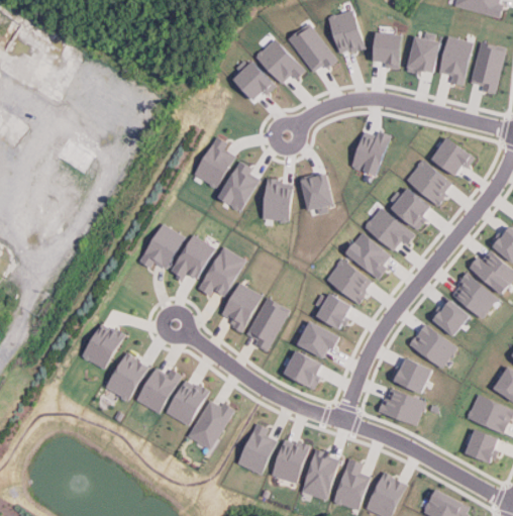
[(499,0),(454,0),(453,6),(500,18),(504,5),(499,4),(499,0)]
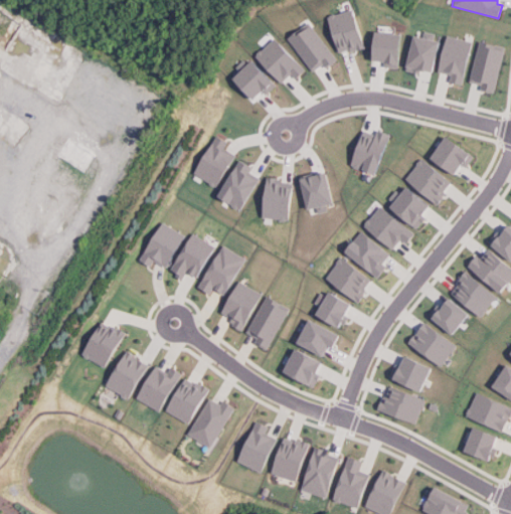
[(350,10),(327,17),(338,52),(349,49),(350,51),(363,47),(350,10)]
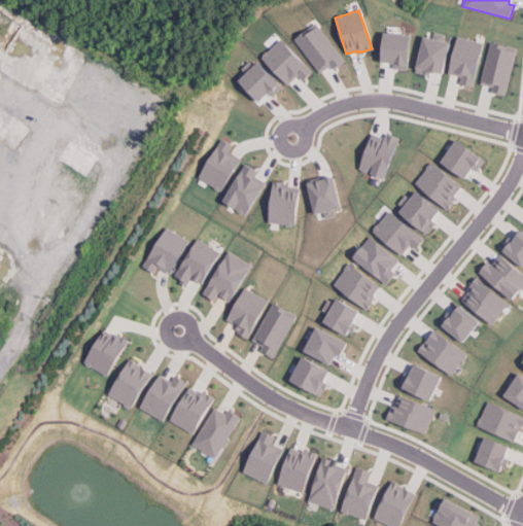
[(293,39),(315,24),(344,62),(333,71),(328,66),(319,73),(293,39)]
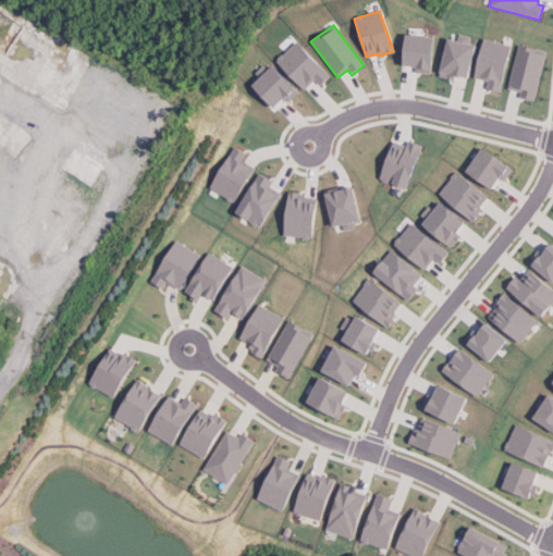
[(449,38),(439,77),(452,81),(453,75),(468,78),(477,46),(467,44),(469,37),(458,35),(457,40),(449,38)]
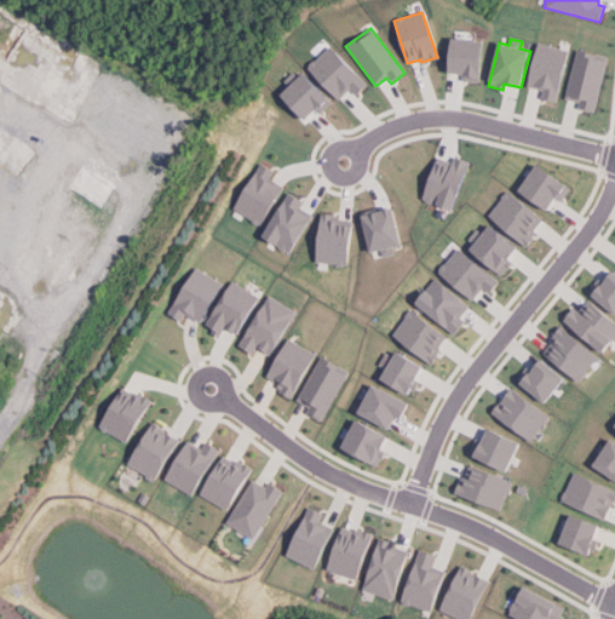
[(453,40),(448,74),(463,75),(461,81),(477,82),(482,44),(453,40)]
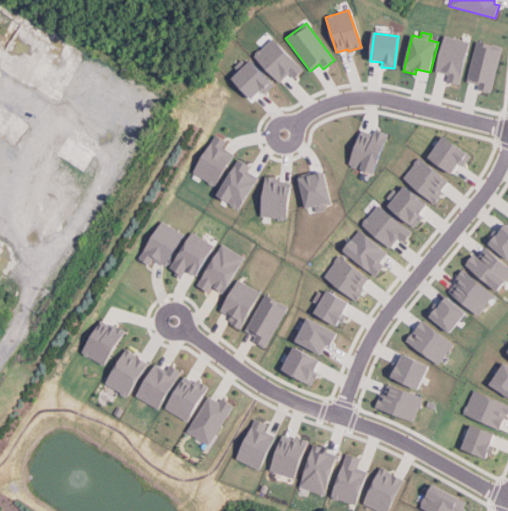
[(443,37),(468,42),(459,85),(446,82),(448,75),(435,72),(443,37)]
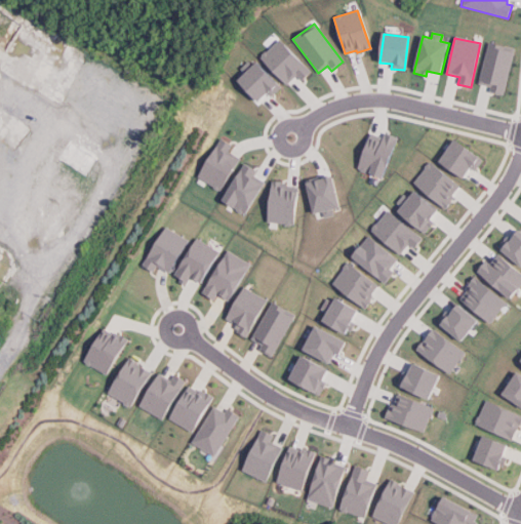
[(259,58),(279,40),(311,73),(302,81),(296,76),(286,85),(259,58)]
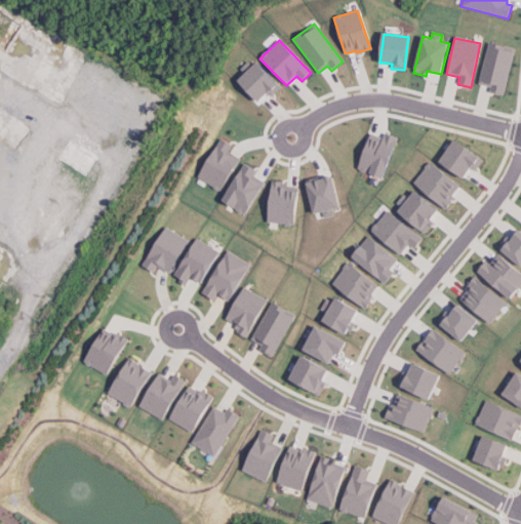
[(487,42),(477,84),(489,87),(488,92),(502,95),(513,48),(487,42)]
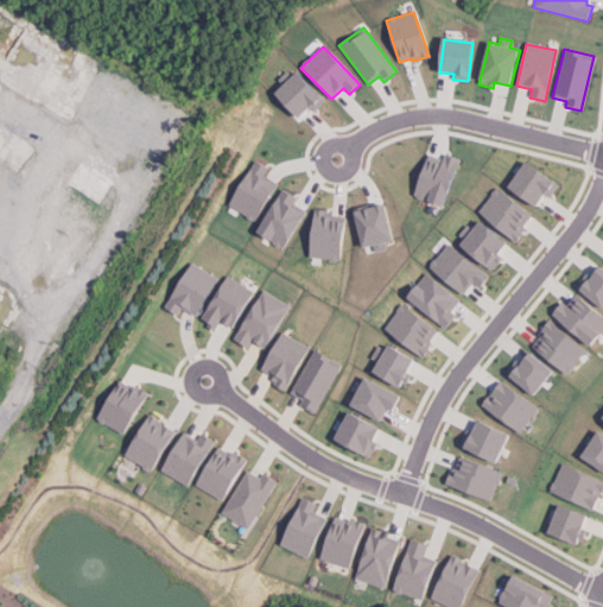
[(277,93),(285,86),(278,80),(287,71),(292,77),(297,73),(325,101),(312,113),(310,109),(300,118),(277,93)]
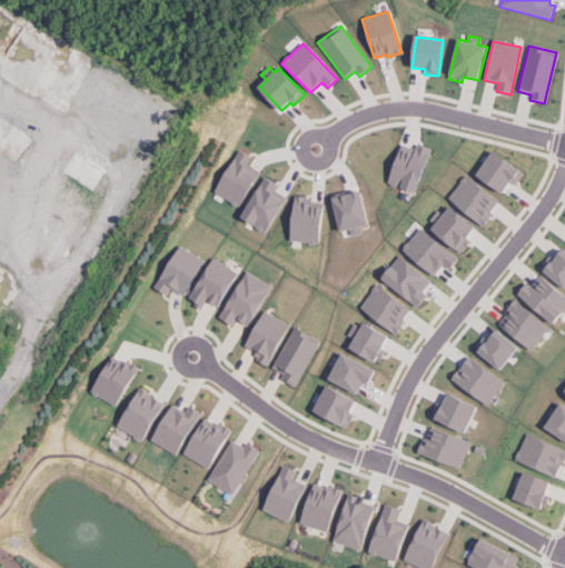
[(432,149),(416,192),(388,182),(400,146),(414,150),(416,143),(432,149)]
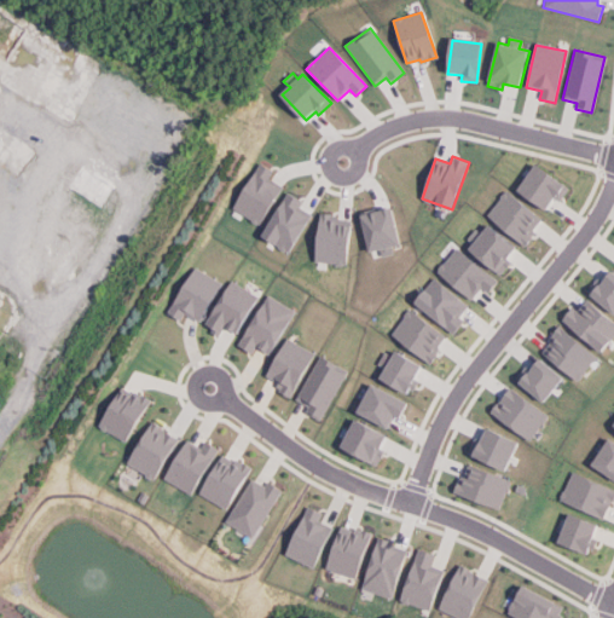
[(259,163),(231,209),(259,226),(283,188),(268,178),(272,173),(259,163)]
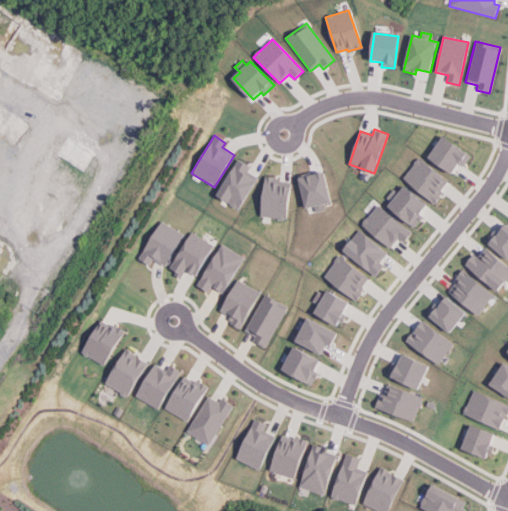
[(429,158),(444,137),(471,156),(462,168),(459,166),(452,175),(429,158)]
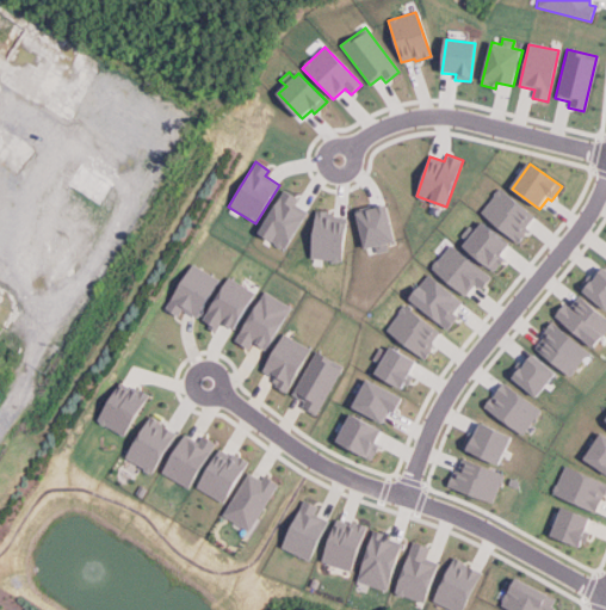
[(481,214),(500,190),(532,217),(524,227),(527,229),(523,235),(525,236),(518,246),(481,214)]
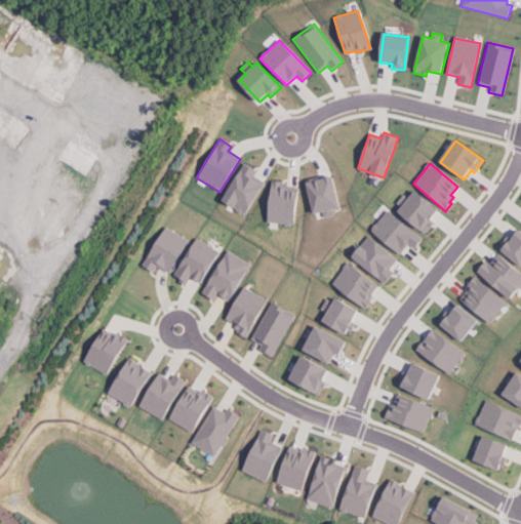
[(243,164),(221,201),(243,214),(263,183),(252,176),(255,171),(243,164)]
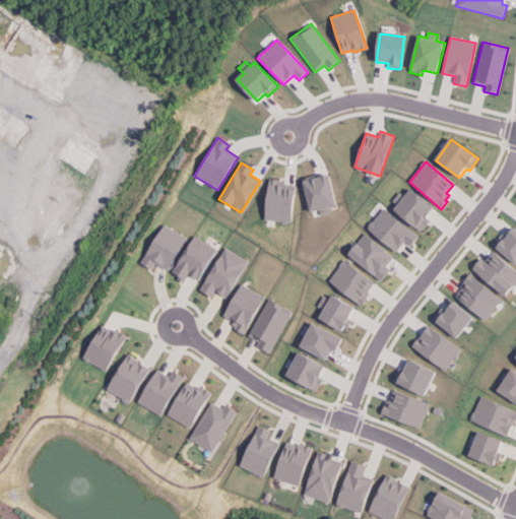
[(328,176),(314,179),(313,176),(301,179),(309,212),(318,210),(319,216),(328,214),(326,207),(335,205),(328,176)]
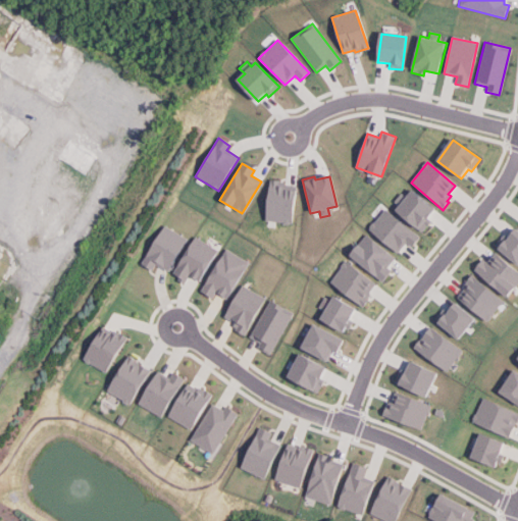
[(294,187),(282,185),(283,184),(276,183),(276,181),(269,180),(264,221),(290,224),(294,187)]
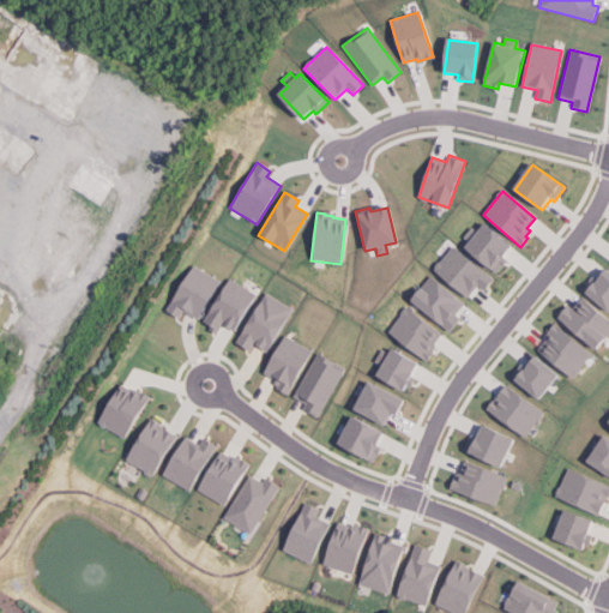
[(486,223),(513,247),(502,258),(506,260),(495,274),(465,248),(469,244),(462,238),(471,226),(478,232),(486,223)]
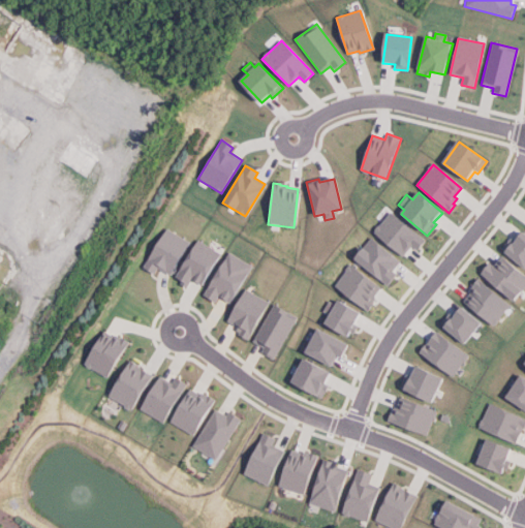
[(372,233),(390,212),(425,241),(417,251),(411,247),(402,257),(372,233)]
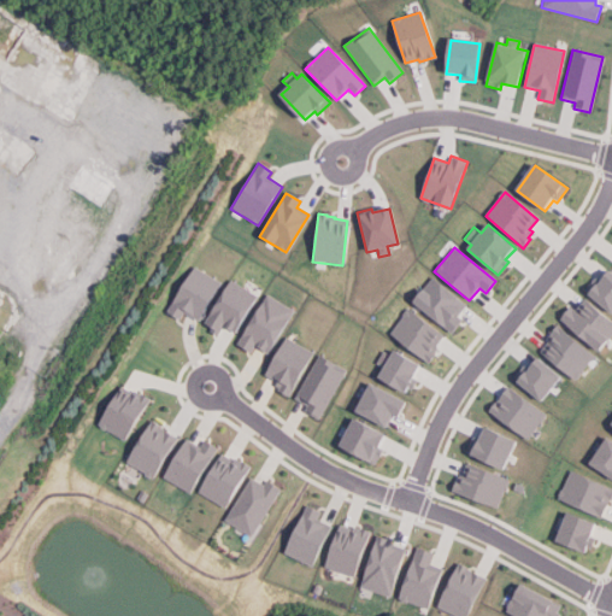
[(221,283),(194,267),(166,312),(180,321),(184,314),(198,321),(221,283)]
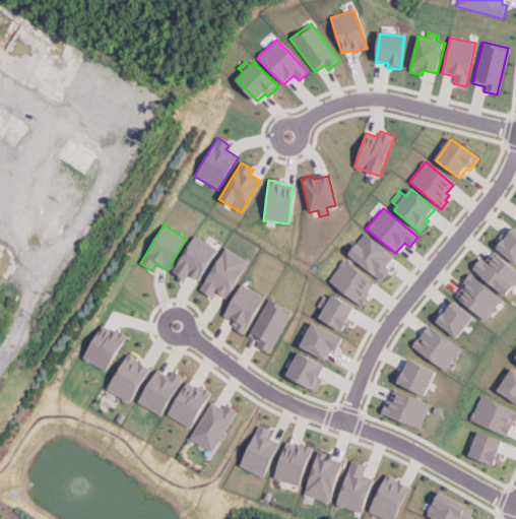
[(515,262),(494,245),(502,235),(506,238),(515,226),(515,262)]
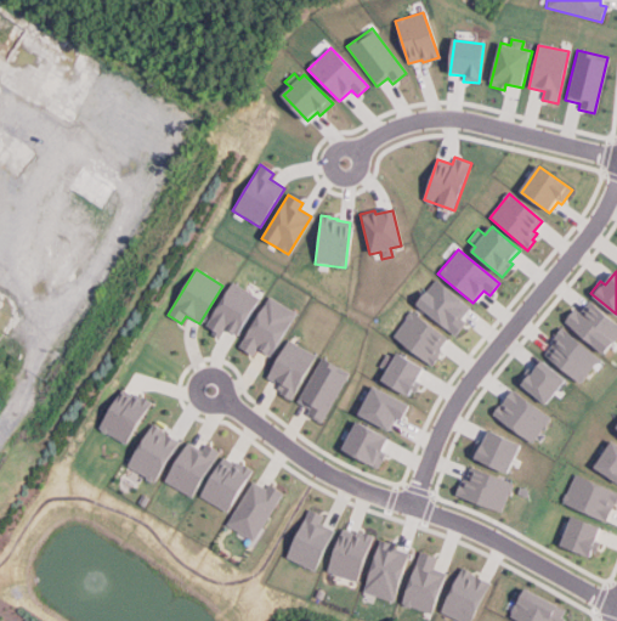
[(414,304),(434,281),(469,308),(459,320),(465,325),(456,337),(414,304)]
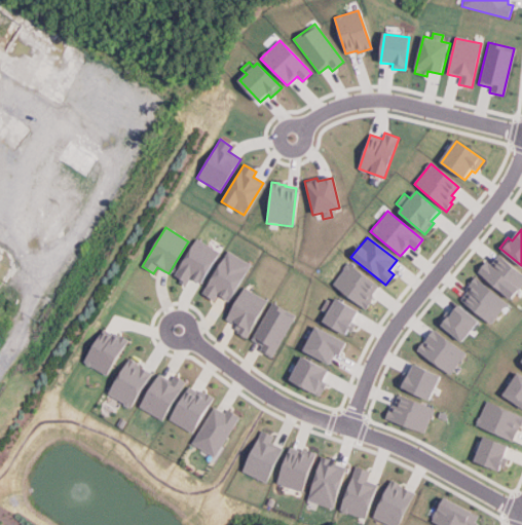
[(196,239),(219,253),(199,284),(190,277),(185,287),(179,283),(181,279),(174,275),(196,239)]
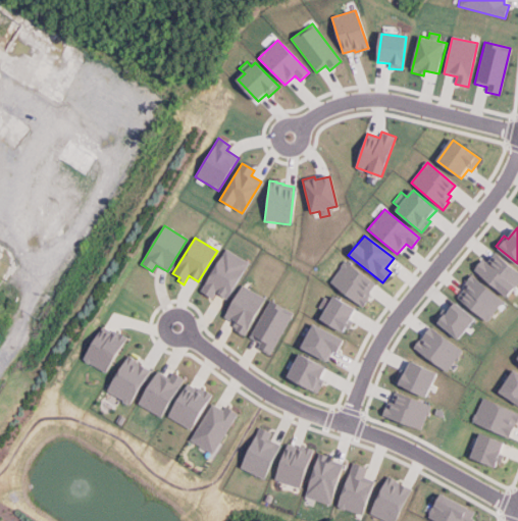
[(224,250),(248,263),(226,300),(215,293),(211,299),(199,292),(224,250)]
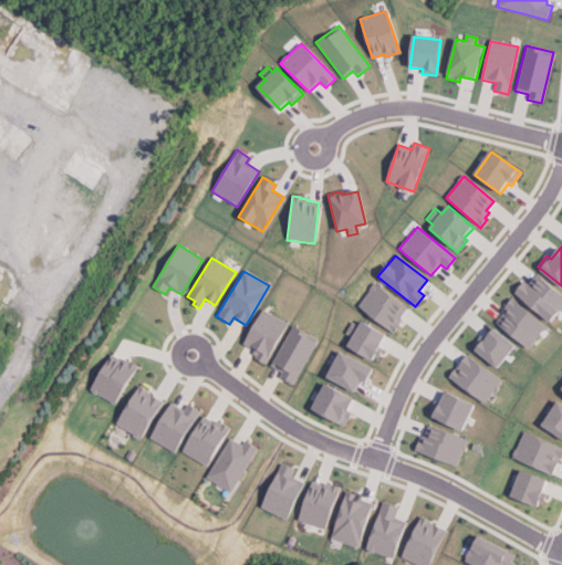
[(524,282),(514,293),(552,325),(561,314),(561,312),(560,311),(561,307),(561,294),(538,274),(528,285),(524,282)]
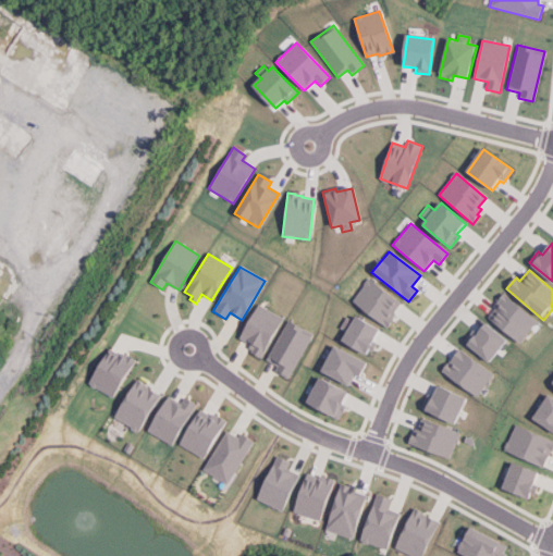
[(351,301),(386,330),(393,322),(391,320),(395,314),(393,313),(401,304),(368,279),(351,301)]
